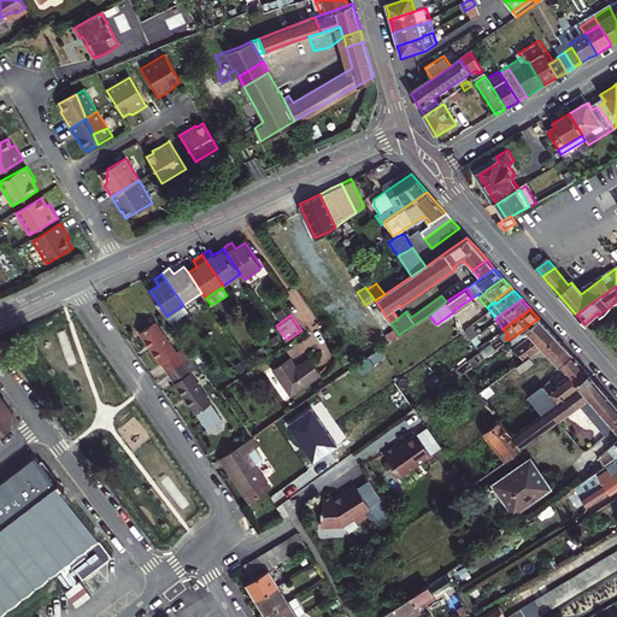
[(509,340),(523,362),(534,354),(536,357),(540,354),(551,357),(563,346),(551,333),(539,318),(509,340)]
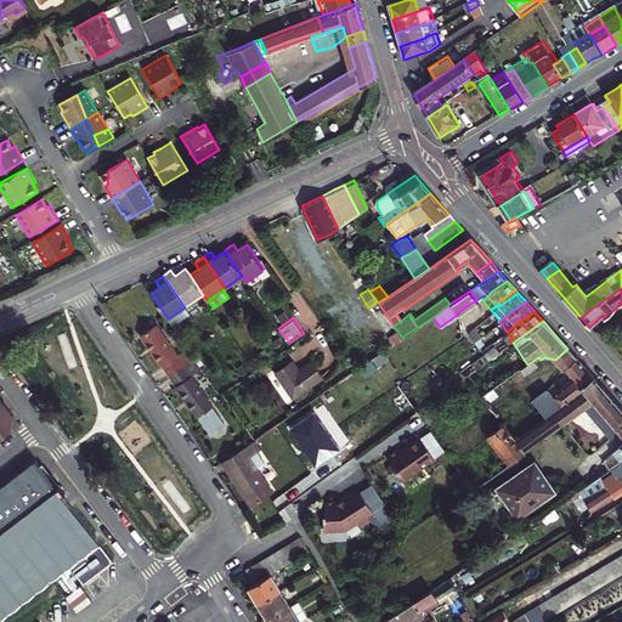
[(167,378),(194,357),(187,345),(176,354),(154,323),(134,338),(157,371),(160,368),(163,373),(167,378)]
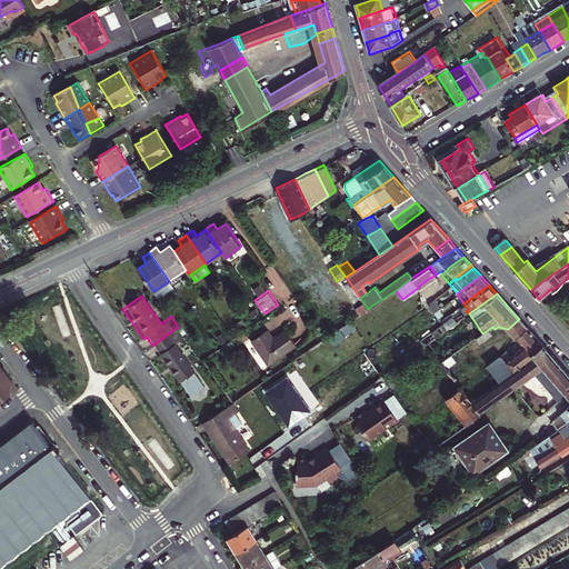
[(427,303),(432,311),(437,308),(439,306),(433,299),(427,303)]
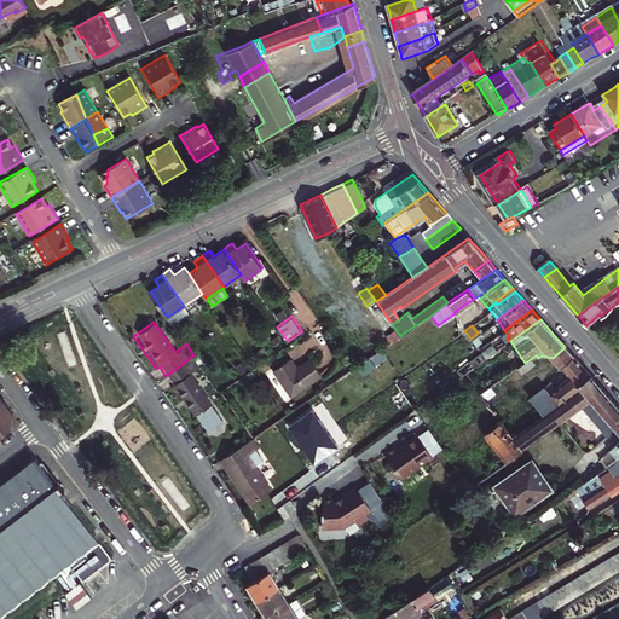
[(475,335),(470,339),(475,346),(481,341),(475,335)]
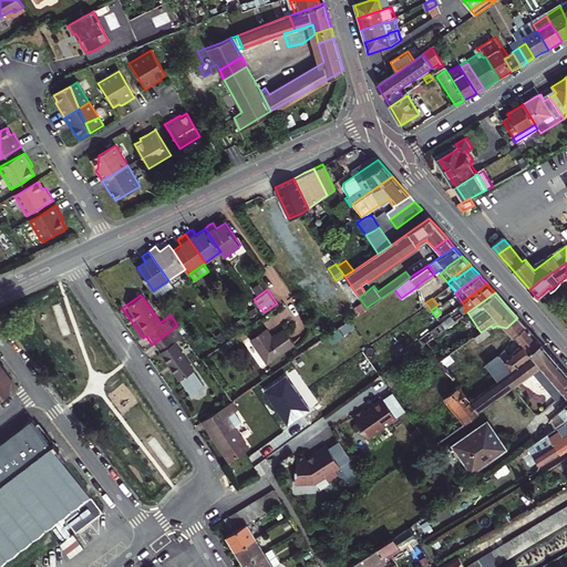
[(517,318),(506,328),(513,337),(525,327),(517,318)]
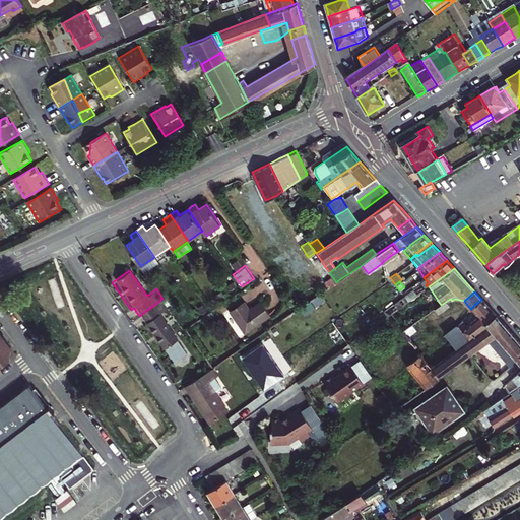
[(163,299),(139,316),(144,323),(142,324),(151,337),(171,364),(187,351),(159,312),(168,306),(163,299)]
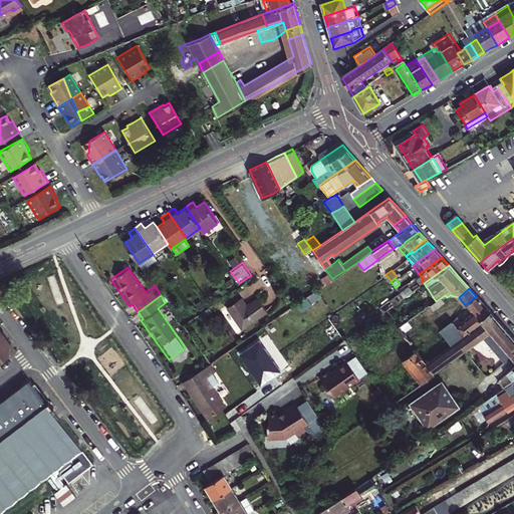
[(295,304),(301,312),(312,304),(306,296),(295,304)]
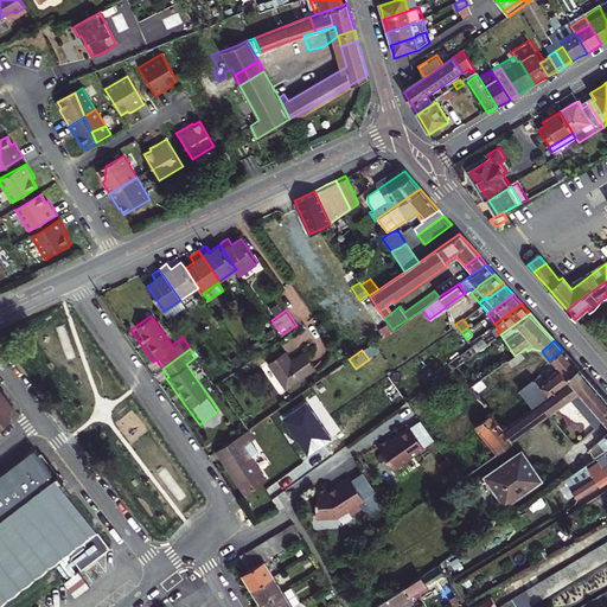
[(521,389),(519,390),(532,407),(541,401),(569,381),(567,377),(579,368),(570,359),(562,350),(549,360),(558,370),(538,385),(534,379),(521,389)]
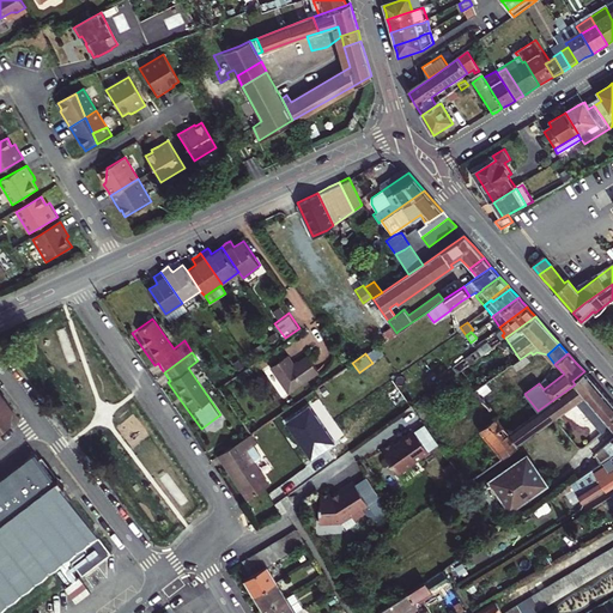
[(279,362),(271,366),(289,393),(320,371),(308,354),(293,365),(286,357),(279,362)]
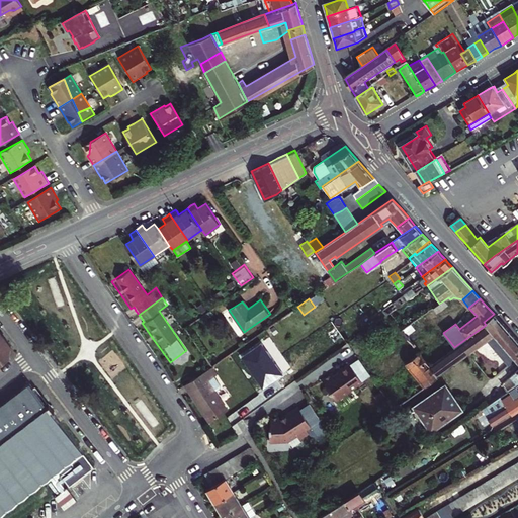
[(418,351),(443,333),(444,332),(428,311),(403,328),(401,329),(418,351)]
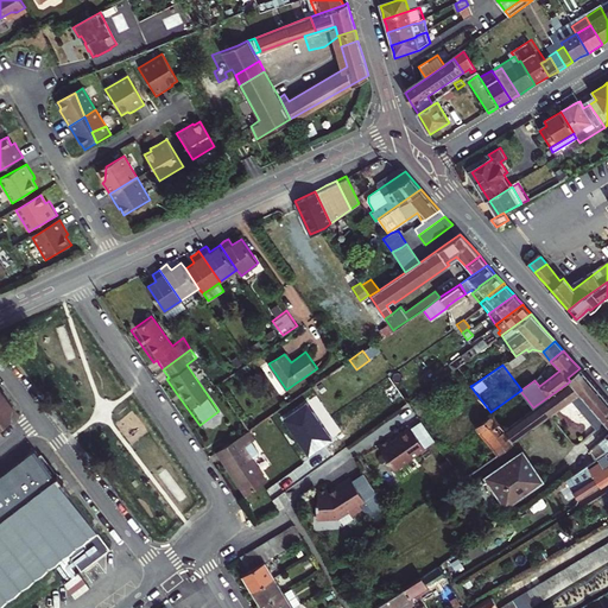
[(542,401),(551,413),(572,398),(597,428),(605,422),(607,418),(607,400),(599,390),(580,368),(568,378),(570,381),(542,401)]
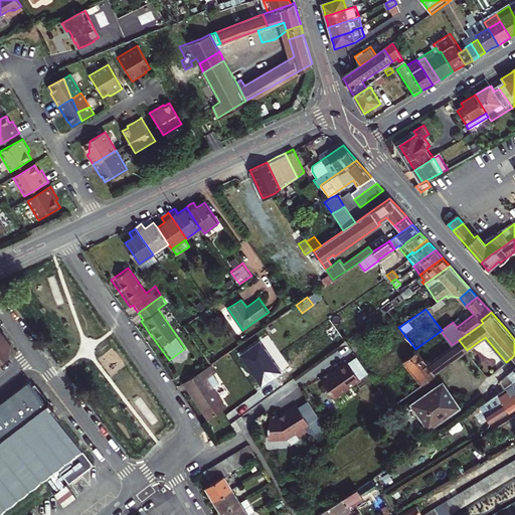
[(252,336),(258,344),(270,336),(264,328),(252,336)]
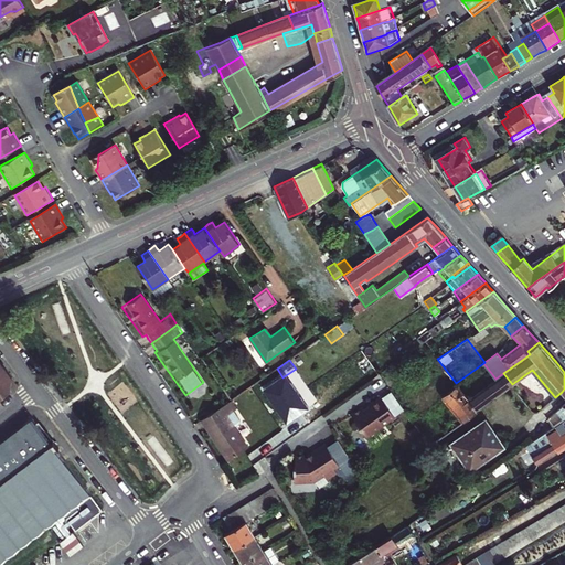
[(0,403),(12,393),(12,380),(0,362),(0,403)]
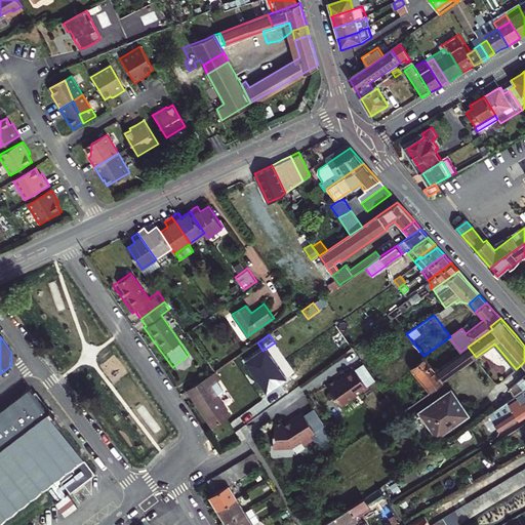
[(423,356),(435,371),(460,352),(449,337),(423,356)]
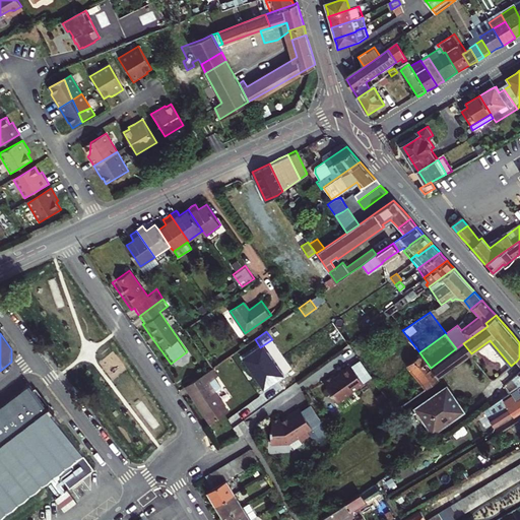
[(456,348),(431,368),(438,378),(471,353),(463,343),(456,348)]
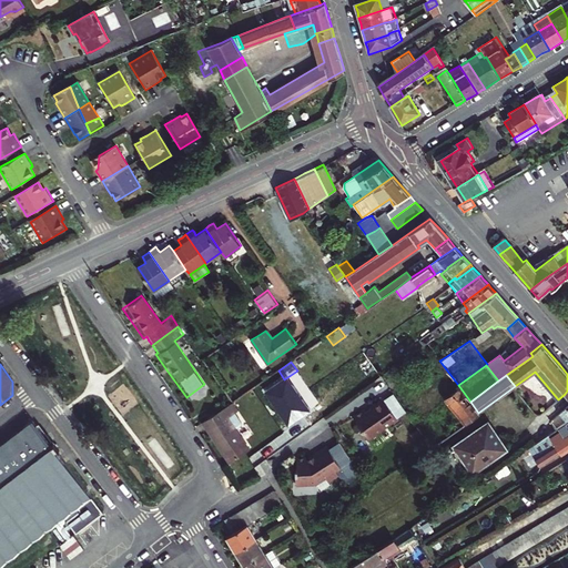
[(470,402),(458,385),(444,396),(464,423),(478,413),(470,402)]
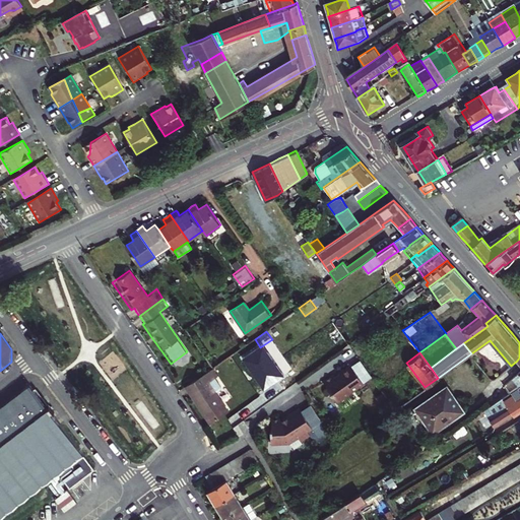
[(371,376),(359,359),(326,381),(339,401),(364,385),(363,382),(371,376)]
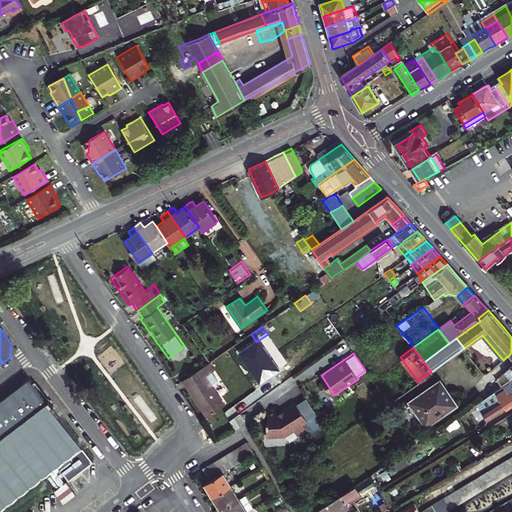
[(208,363),(181,381),(200,410),(219,397),(213,388),(217,385),(218,382),(212,373),(214,372),(209,362),(208,363)]
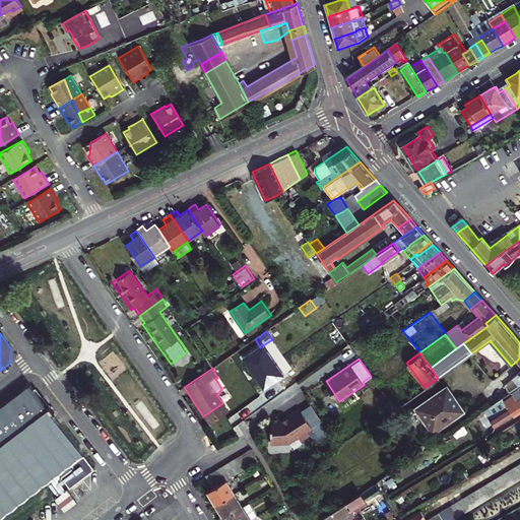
[(0,417),(7,412),(37,390),(31,384),(0,408),(0,417)]
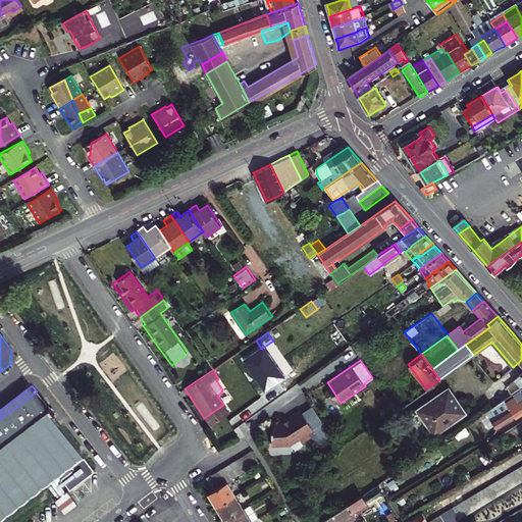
[(492,407),(493,406),(504,399),(511,395),(507,386),(500,392),(487,399),(492,407)]
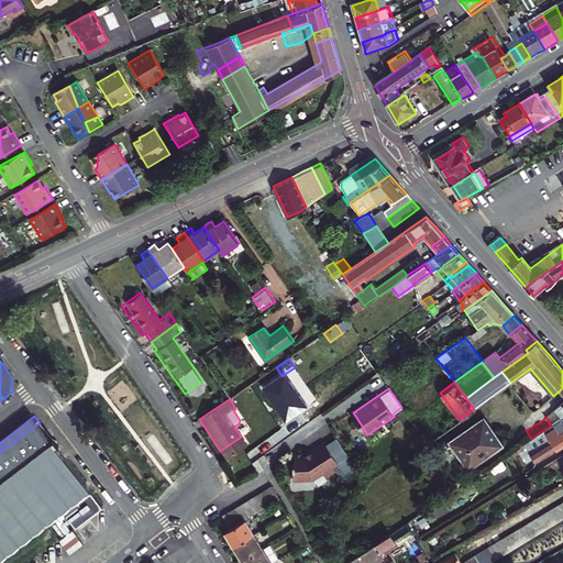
[(481,419),(446,441),(464,468),(498,446),(481,419)]
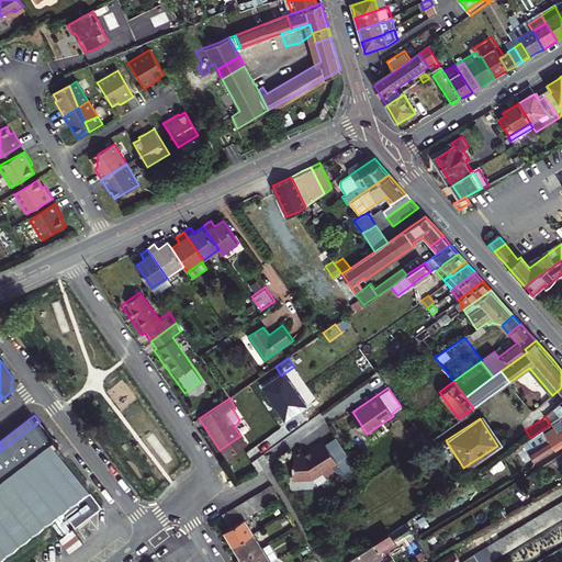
[(561,444),(561,424),(559,418),(550,425),(551,428),(543,433),(548,439),(554,449),(561,444)]
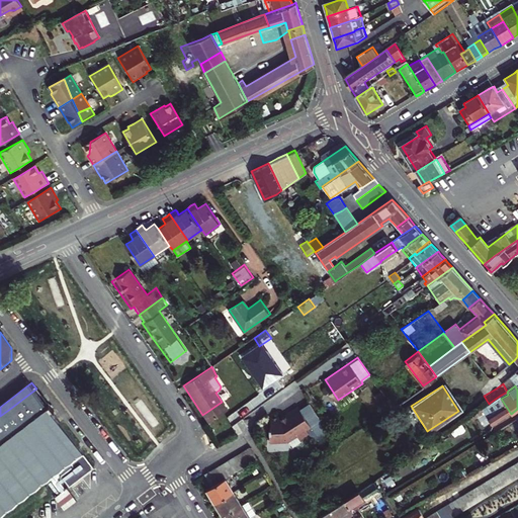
[(51,407),(36,389),(7,411),(0,416),(0,517),(8,517),(9,517),(52,485),(63,499),(100,469),(69,430),(72,428),(55,405),(51,407)]
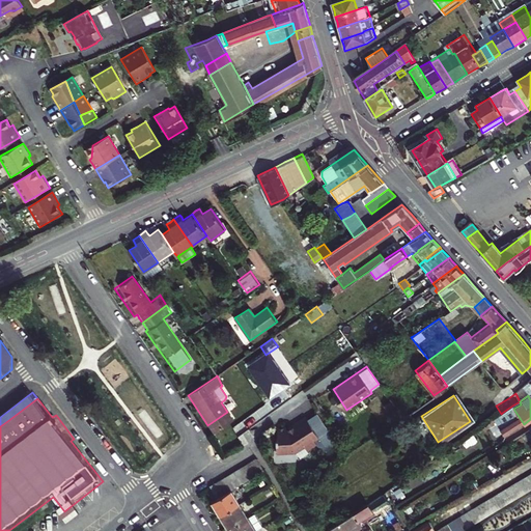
[(503,425),(518,415),(513,409),(512,406),(502,413),(503,416),(499,418),(503,425)]
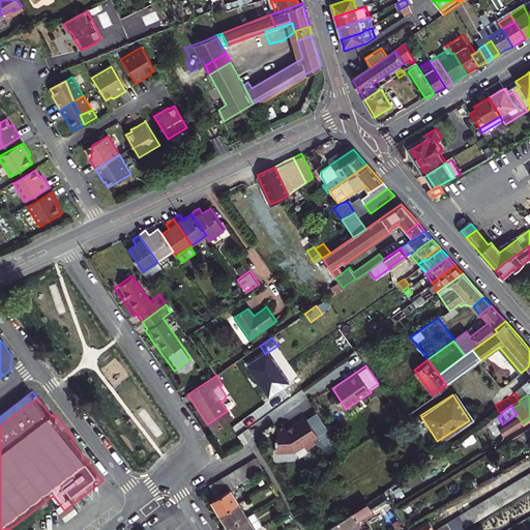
[(233,420),(227,411),(207,424),(210,430),(212,434),(233,420)]
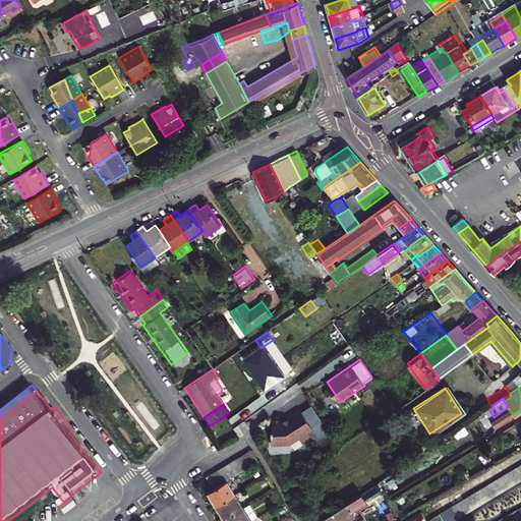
[(310,405),(301,411),(311,427),(322,421),(310,405)]
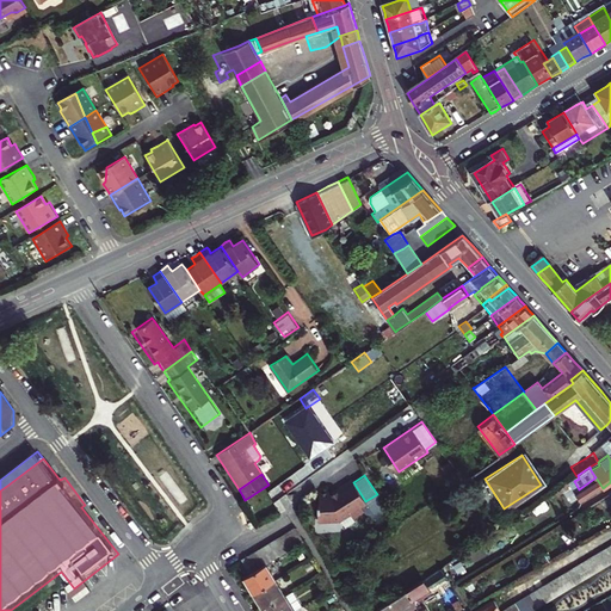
[(576,476),(562,486),(565,489),(573,485),(572,482),(574,481),(579,479),(578,475),(576,476)]
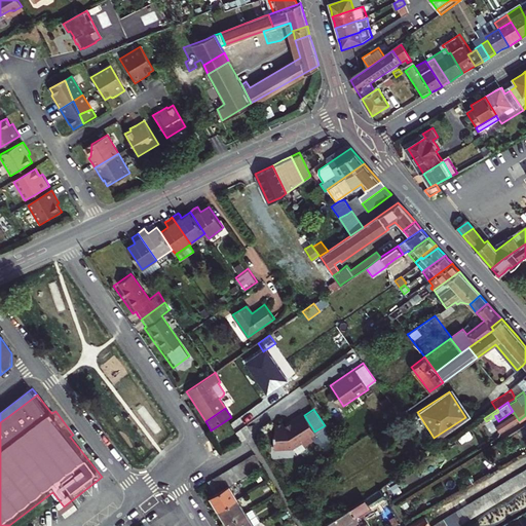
[(513,411),(498,421),(495,423),(500,431),(511,425),(519,420),(513,411)]
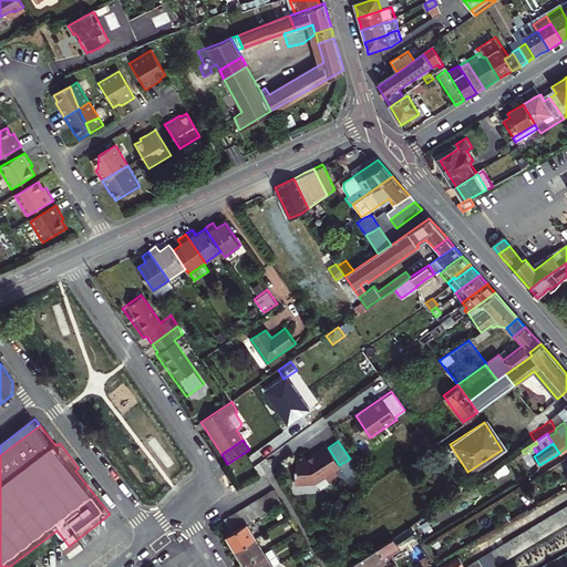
[(328,447),(326,444),(311,453),(312,454),(307,459),(302,459),(302,456),(294,457),(295,474),(294,475),(295,484),(315,482),(325,475),(327,478),(337,473),(333,470),(339,465),(328,447)]
